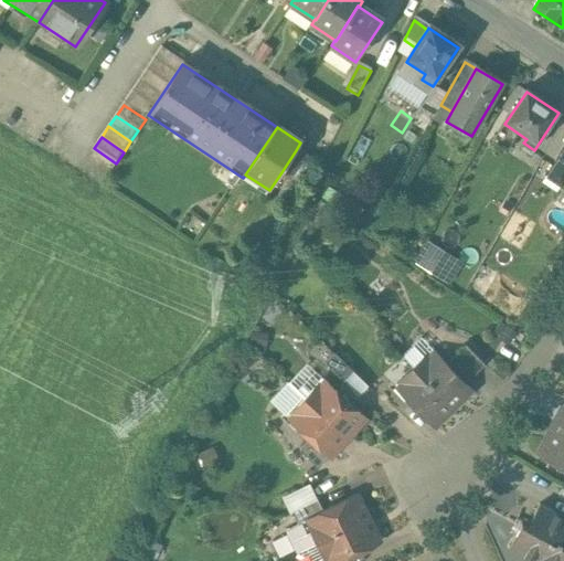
[(296,150),(282,172),(291,179),(307,157),(296,150)]
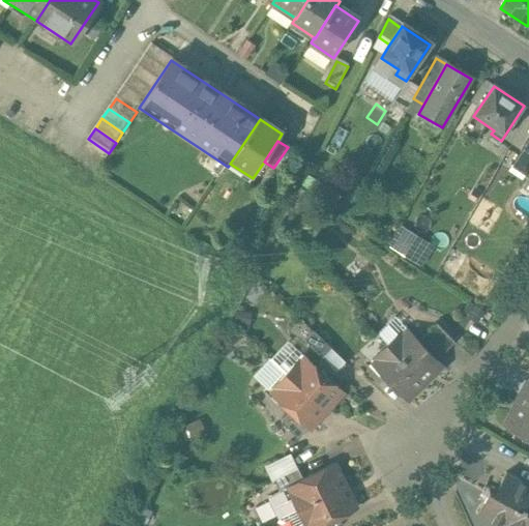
[(528,172),(528,153),(523,150),(511,168),(526,177),(528,172)]
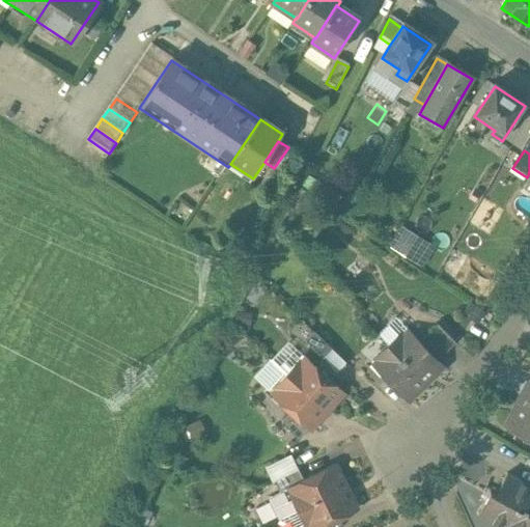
[(399,231),(391,245),(423,267),(433,253),(399,231)]
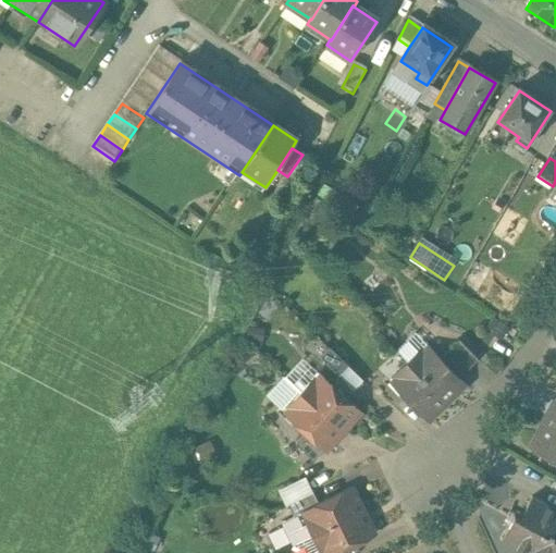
[(477,363),(458,343),(448,352),(468,371),(477,363)]
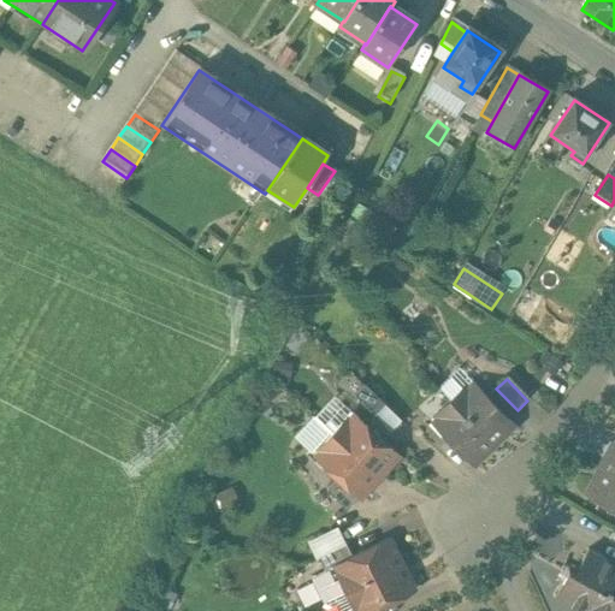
[(384,408),(364,387),(354,398),(374,417),(384,408)]
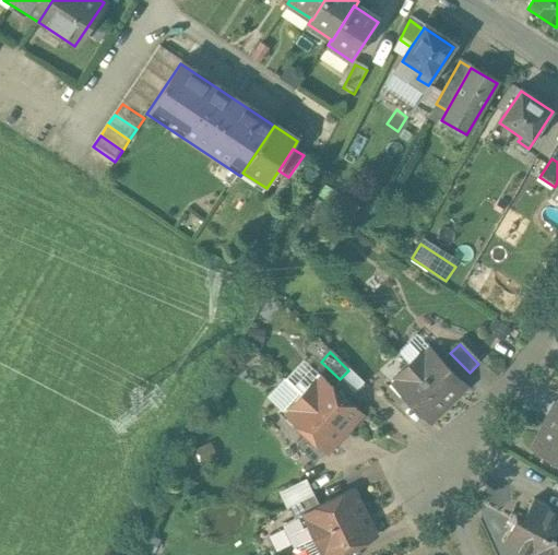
[(439,364),(427,352),(422,357),(419,354),(407,365),(447,406),(464,389),(459,384),(439,364)]
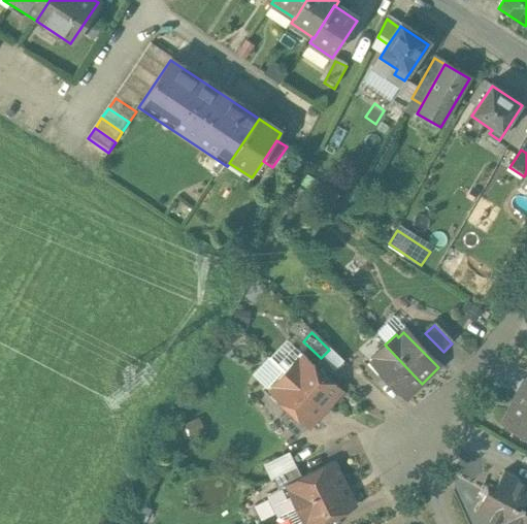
[(443,352),(425,333),(415,344),(433,362),(443,352)]
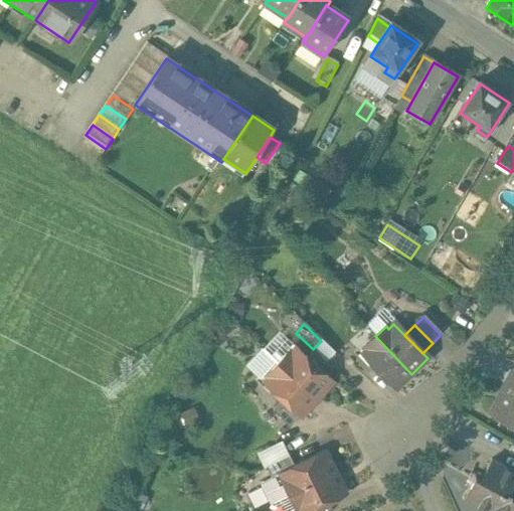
[(375,336),(362,348),(365,351),(359,356),(394,391),(411,374),(375,336)]
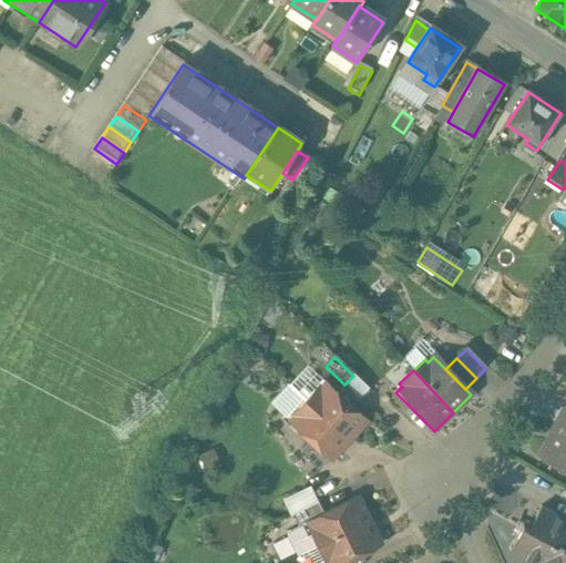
[(354,376),(348,385),(362,397),(369,387),(354,376)]
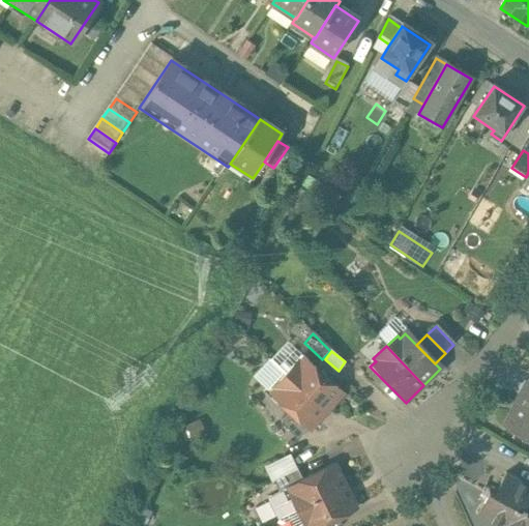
[(342,395),(305,360),(299,367),(296,363),(285,376),(324,412),(342,395)]
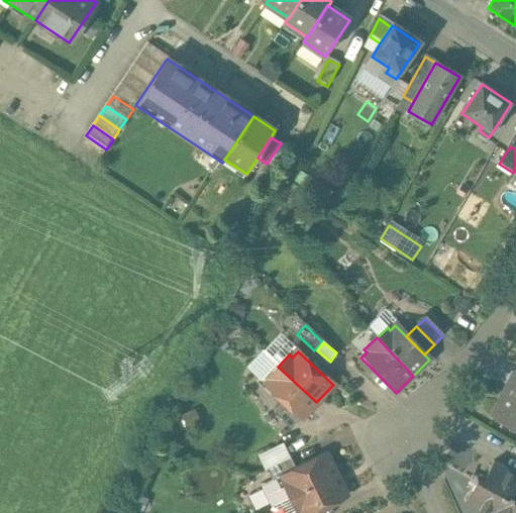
[(316,402),(278,367),(267,379),(270,381),(265,387),(283,404),(300,420),(316,402)]
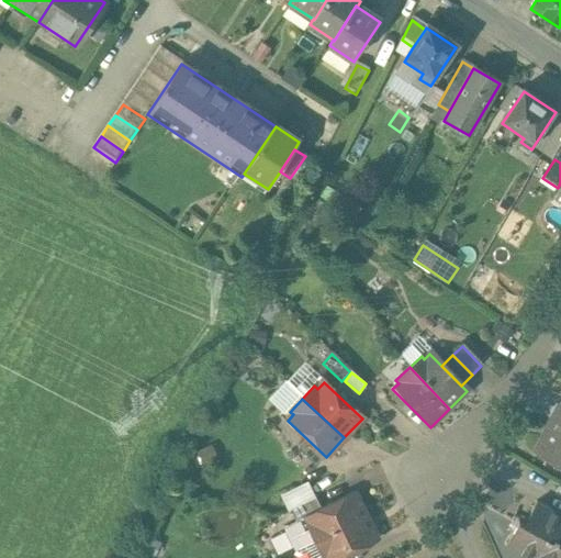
[(560,409),(548,432),(560,438),(560,409)]
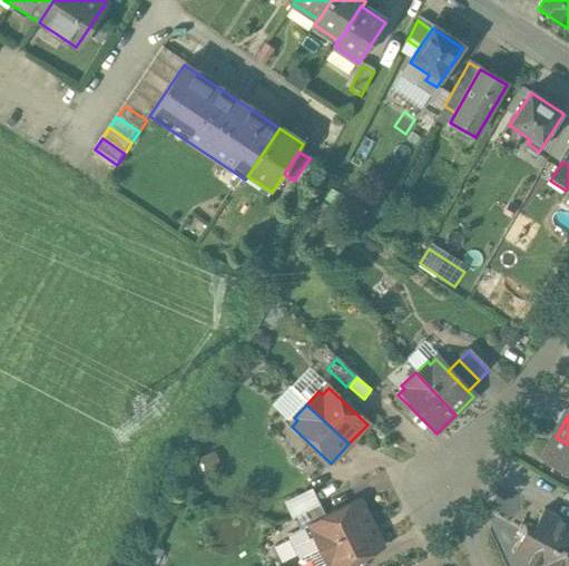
[(568,445),(556,438),(542,462),(568,476),(568,445)]
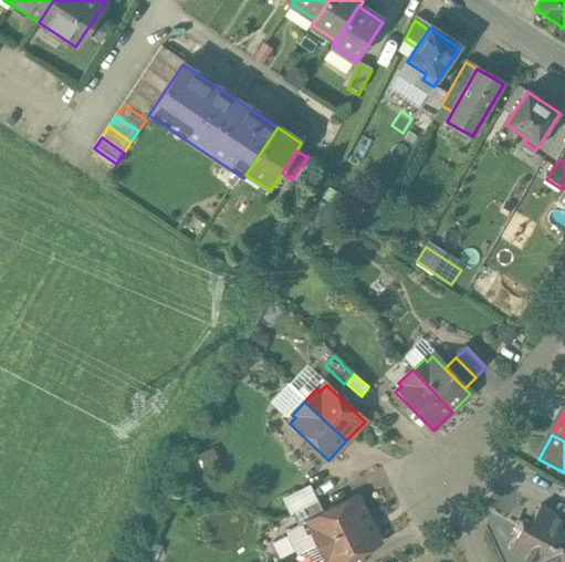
[(328,460),(310,443),(299,454),(318,471),(328,460)]
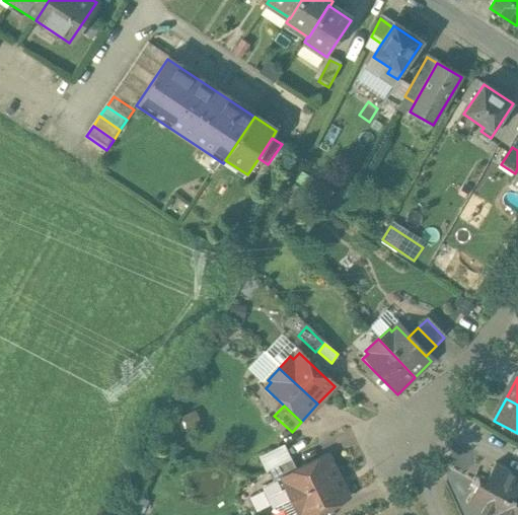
[(296,471),(283,479),(273,484),(262,490),(272,510),(290,501),(290,502),(338,479),(326,456),(296,471)]
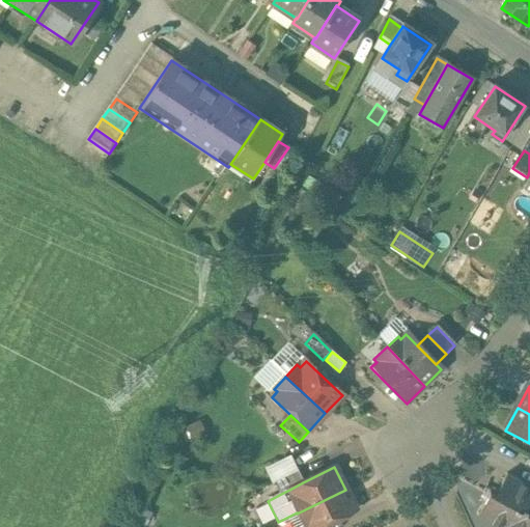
[(297,472),(273,483),(279,495),(289,490),(303,482),(297,472)]
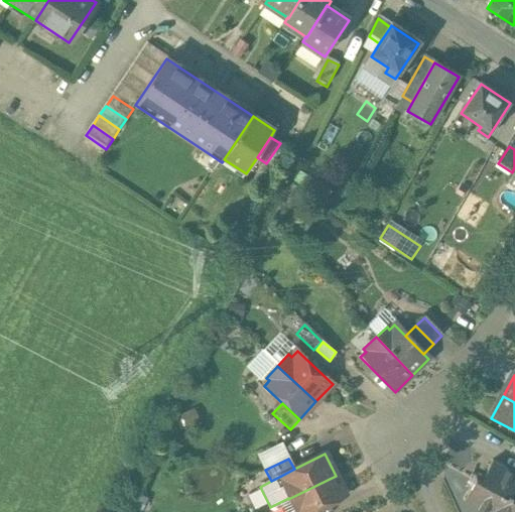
[(514,476),(491,464),(480,483),(480,484),(514,502),(514,476)]
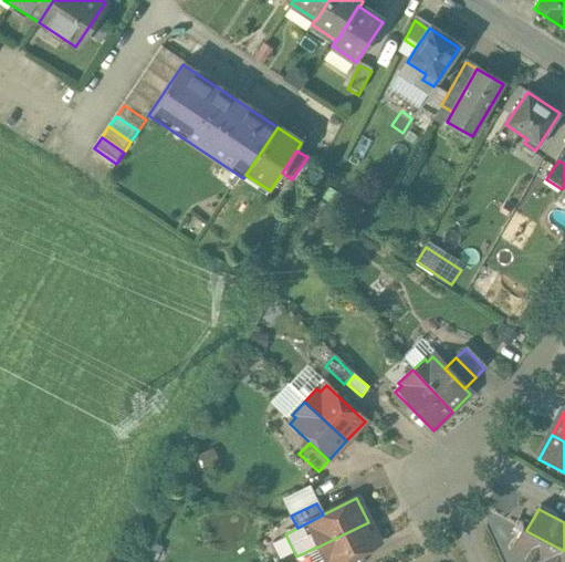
[(368,522),(316,548),(323,561),(348,561),(379,545),(368,522)]
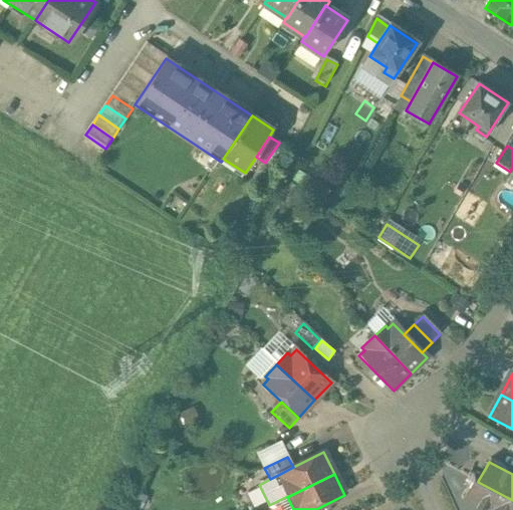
[(512,509),(512,500),(478,482),(478,481),(473,479),(462,501),(478,509),(512,509)]
